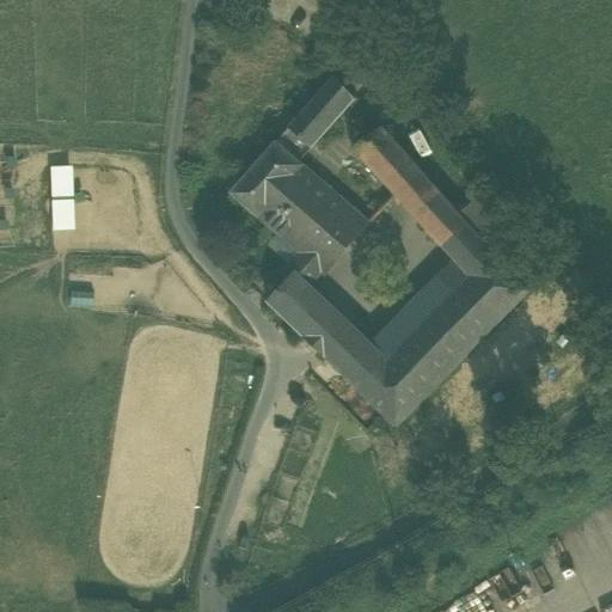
[(336,78),(291,129),(311,148),(356,99),(336,78)]
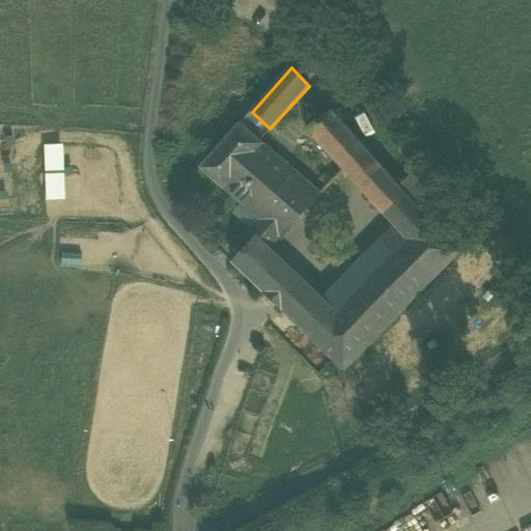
[(336,312),(322,300),(304,282),(279,307),(345,370),(459,254),(415,204),(398,186),(331,111),(310,131),(394,225),(408,240),(336,312)]
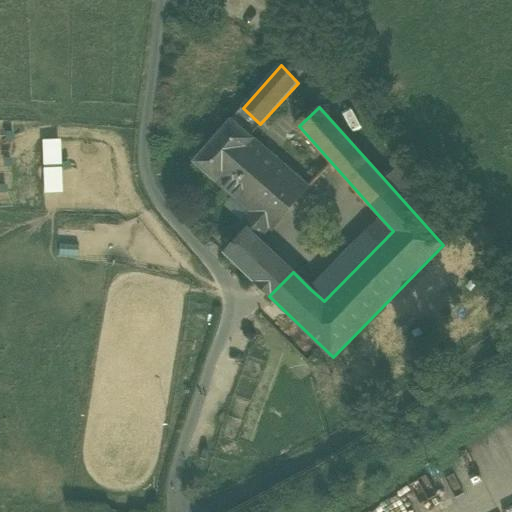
[(250,135),(260,124),(243,108),(232,120),(249,136),(250,135)]
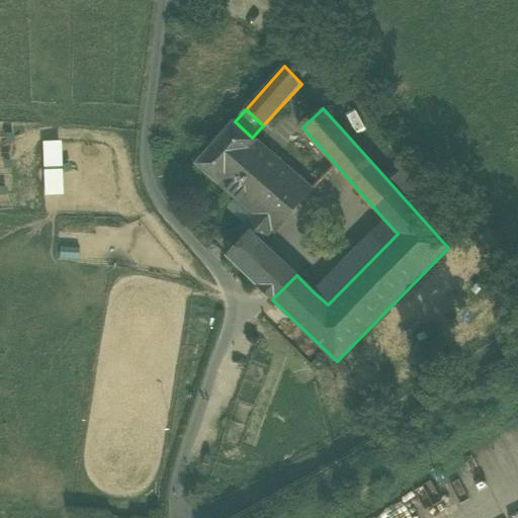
[(197,164),(219,183),(255,140),(253,137),(252,138),(235,121),(197,164)]
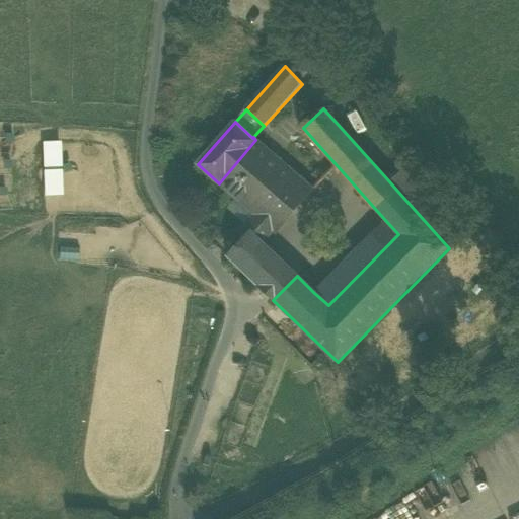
[(219,183),(256,217),(273,231),(312,191),(255,140),(219,183)]
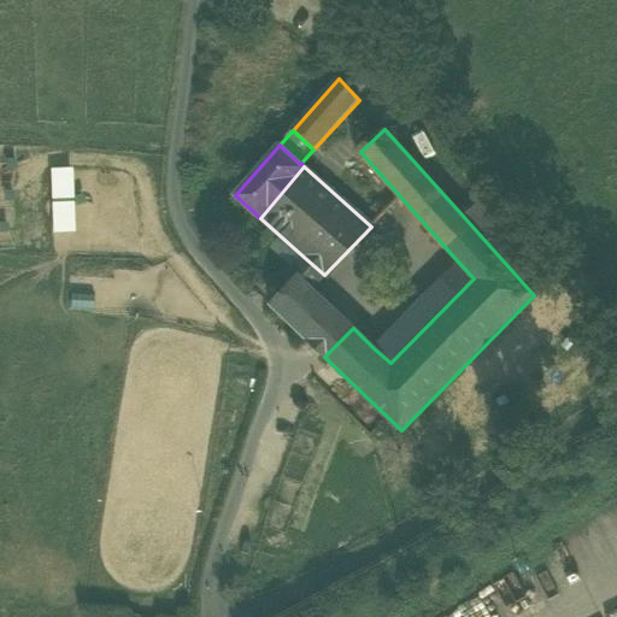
[(483,198),(463,216),(482,238),(503,218),(483,198)]
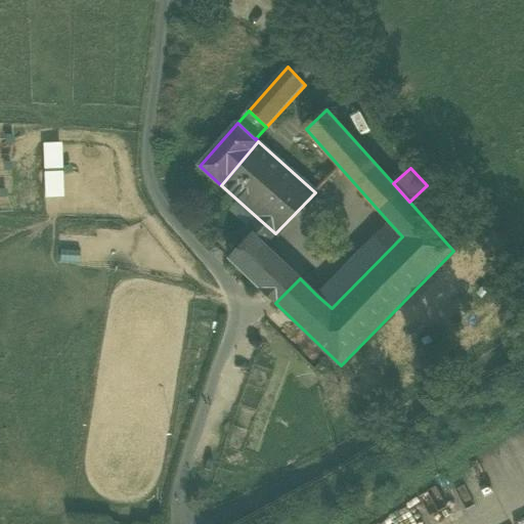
[(427,185),(409,202),(453,251),(472,232),(429,184),(427,185)]
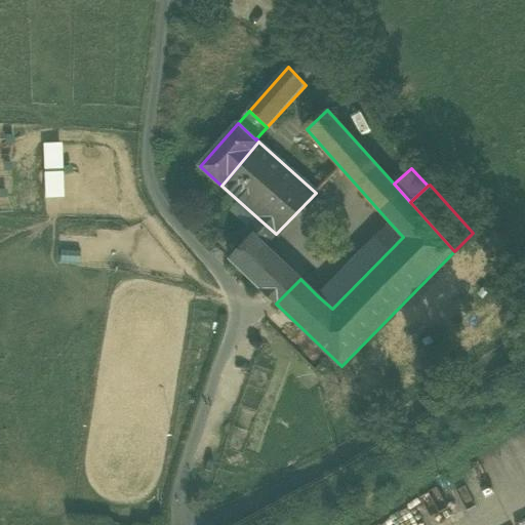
[(248,231),(253,235),(254,235),(265,245),(276,234),(259,219),(248,231)]
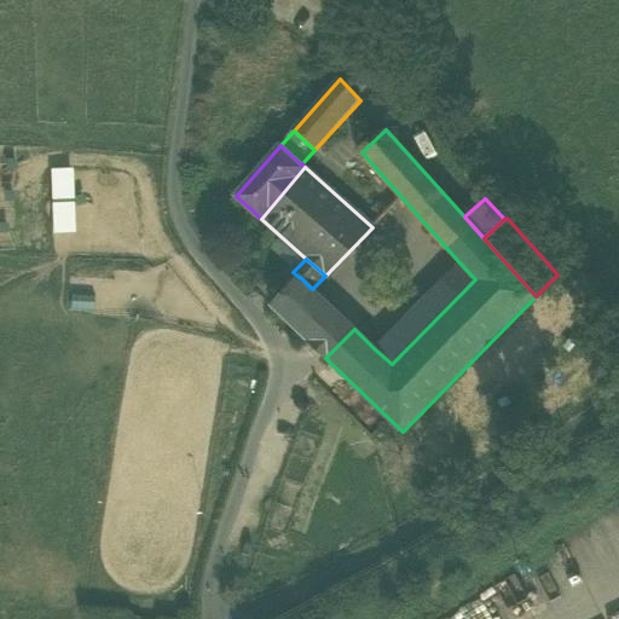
[(475,279),(460,262),(375,350),(392,364),(475,279)]
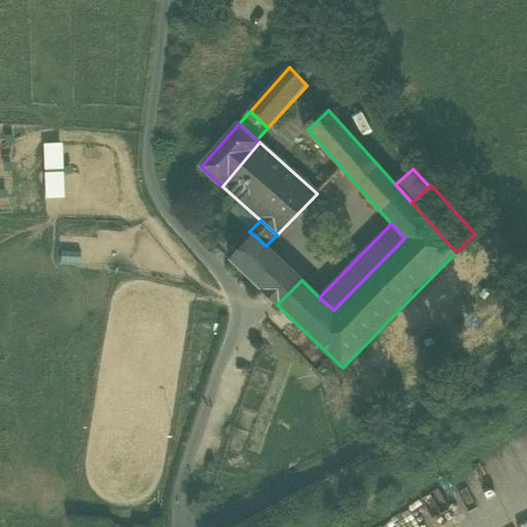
[(290,269),(266,246),(255,236),(254,236),(232,260),(267,294),(290,269)]
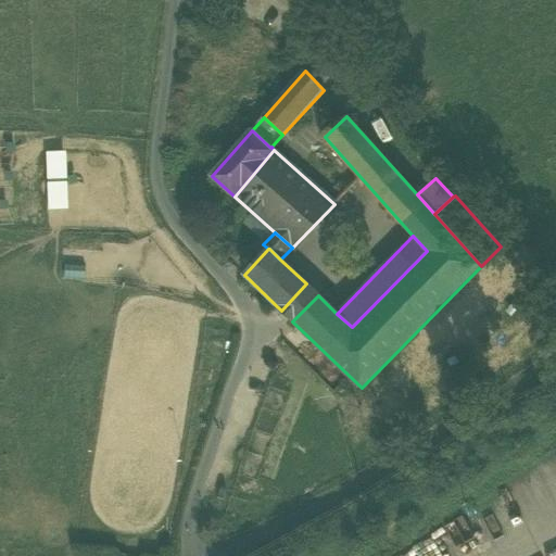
[(318,295),(306,283),(281,311),(292,321),(318,295)]
